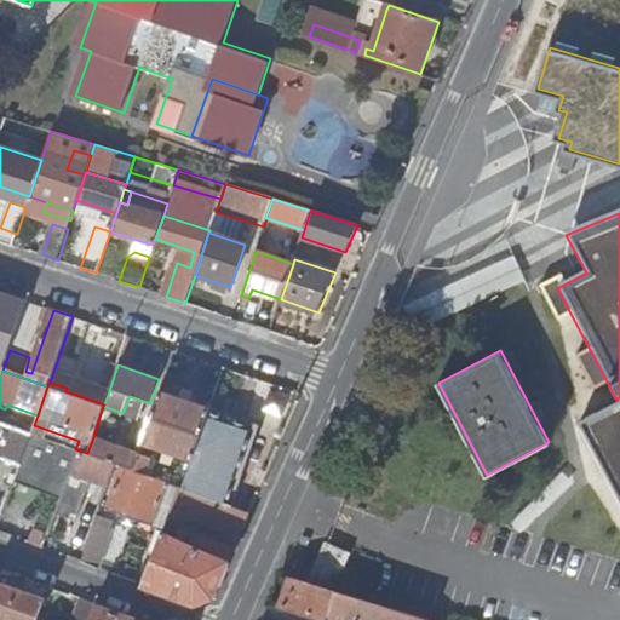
[(184,458),(193,461),(208,415),(211,409),(160,391),(148,429),(145,436),(143,443),(184,458)]
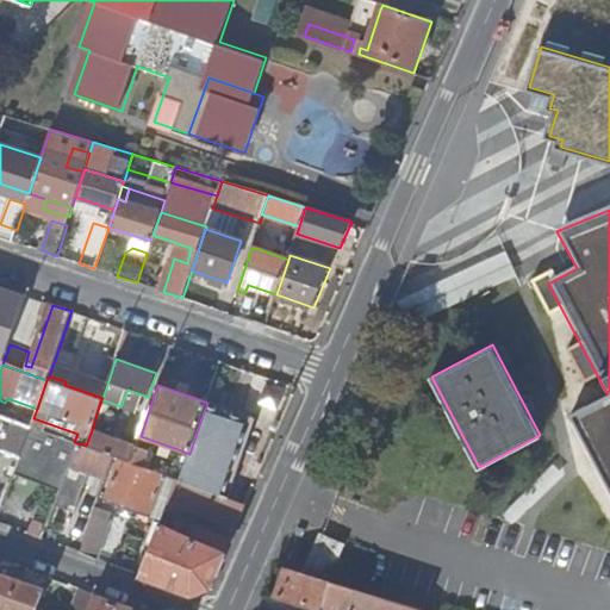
[(571,414),(609,486),(609,391),(607,393),(571,414)]
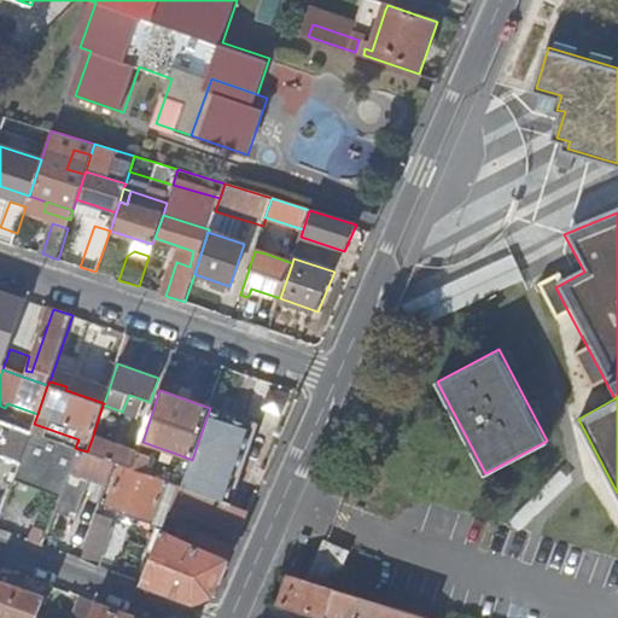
[(208,414),(192,460),(235,474),(251,430),(208,414)]
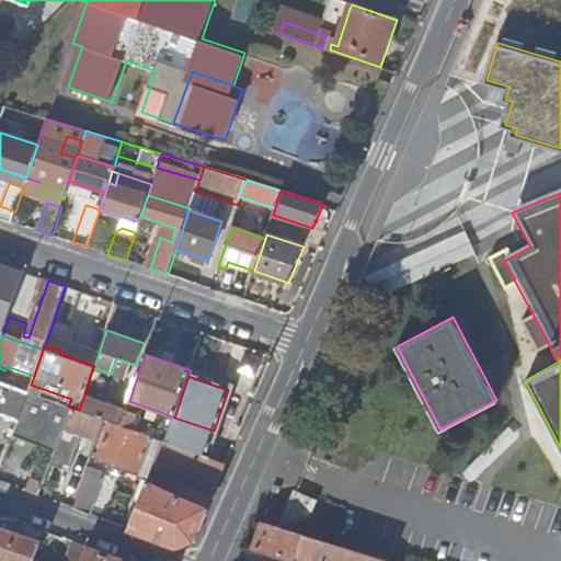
[(0,415),(0,414),(7,418),(9,411),(21,416),(30,392),(29,391),(0,381),(0,415)]
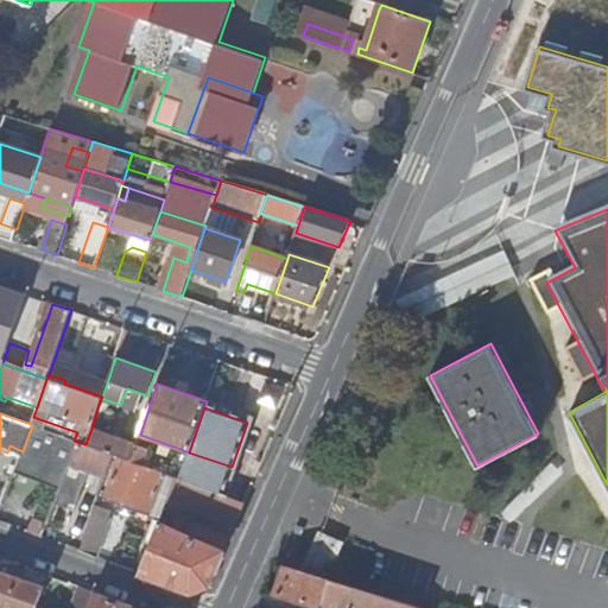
[(74,441),(32,425),(23,451),(16,472),(59,488),(62,483),(77,442),(74,441)]
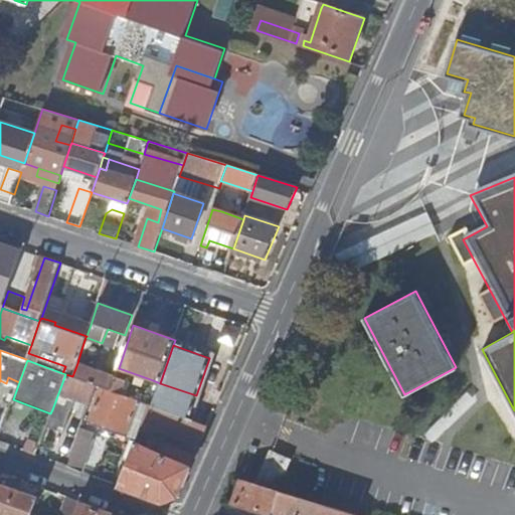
[(97,386),(102,387),(111,391),(116,376),(77,363),(72,376),(97,386)]
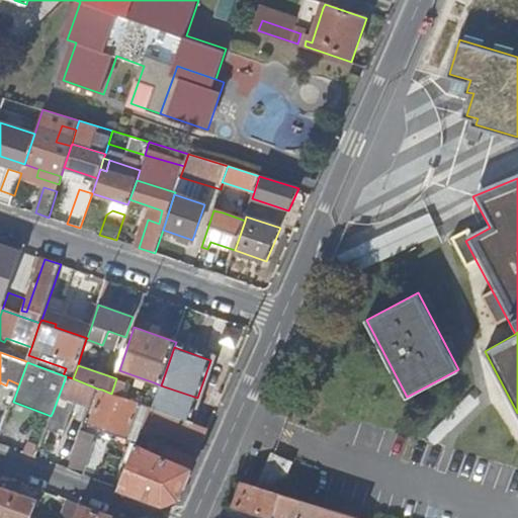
[(51,416),(46,429),(60,434),(67,414),(73,399),(84,403),(81,411),(88,414),(97,389),(73,378),(66,376),(53,412),(51,416)]
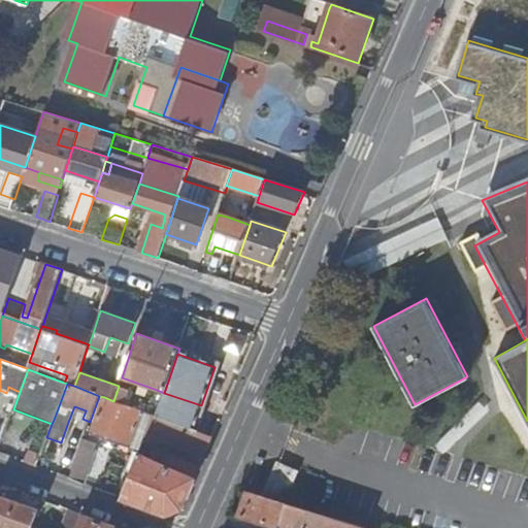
[(172,423),(191,429),(197,408),(163,396),(159,410),(157,416),(157,417),(172,423)]
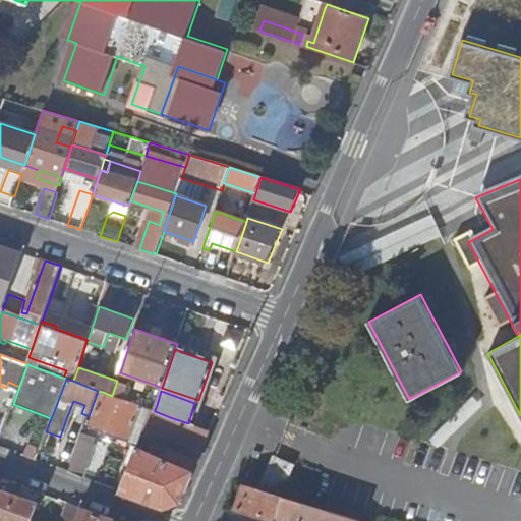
[(127,442),(140,406),(112,396),(103,392),(90,427),(127,442)]
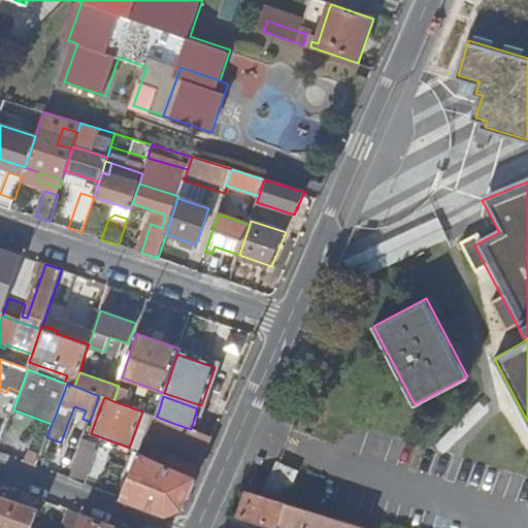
[(0,424),(7,427),(9,420),(12,411),(6,409),(5,413),(0,410),(0,424)]
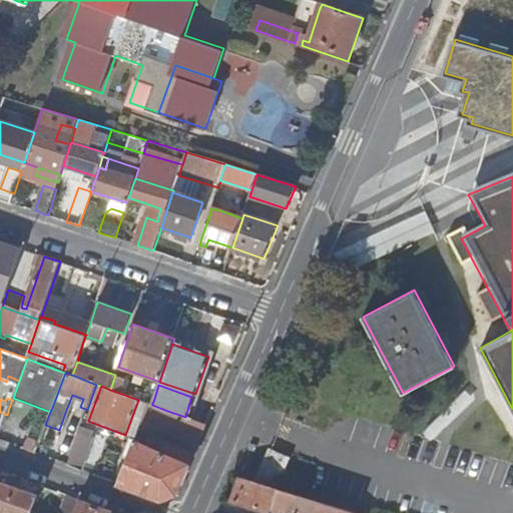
[(197,445),(206,425),(196,421),(191,419),(185,417),(167,411),(152,405),(148,403),(140,424),(197,445)]
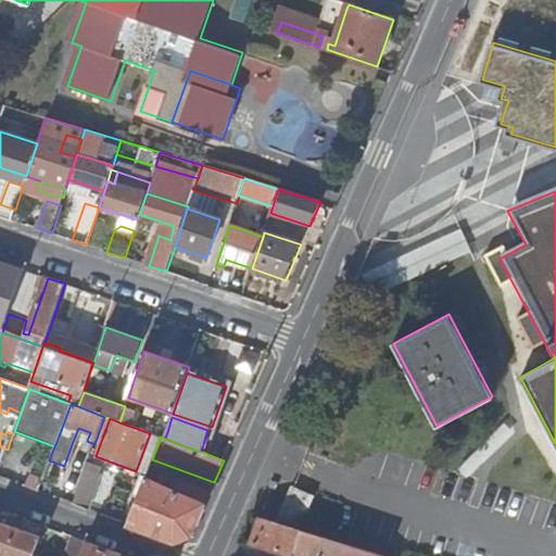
[(24,487),(38,492),(49,462),(35,457),(24,487)]
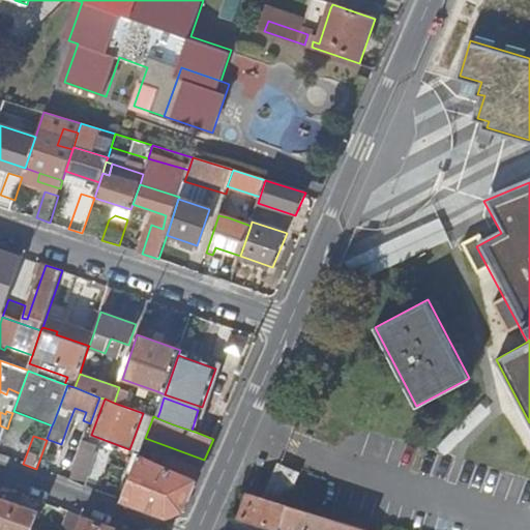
[(69,481),(82,486),(95,451),(81,446),(69,481)]
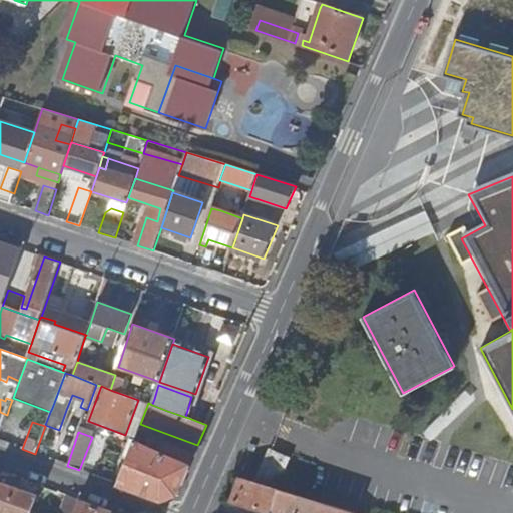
[(175,496),(193,456),(161,443),(157,452),(140,444),(143,439),(135,436),(117,484),(161,501),(175,496)]
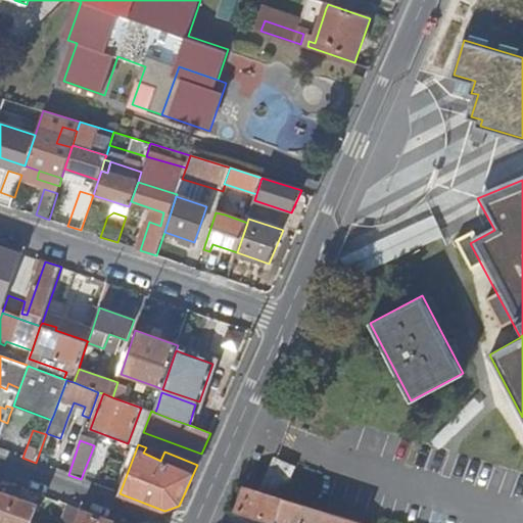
[(260,490),(282,496),(295,465),(277,458),(275,457),(260,490)]
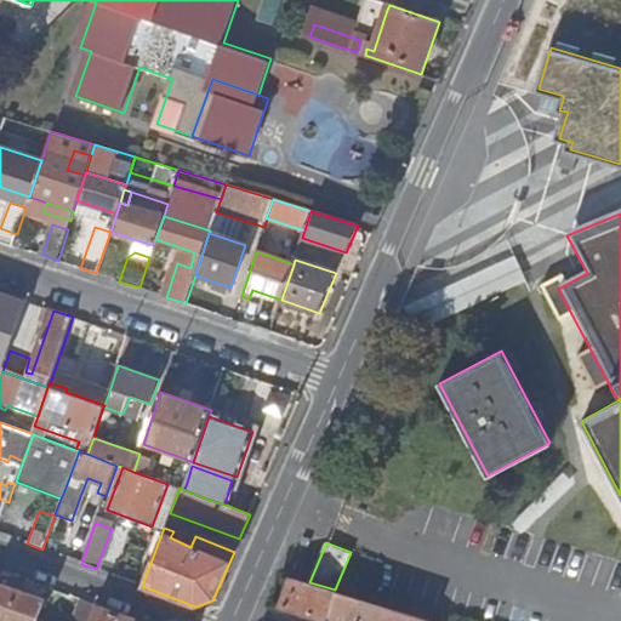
[(309,582),(291,576),(281,604),(335,620),(342,620),(343,617),(352,620),(434,620),(335,590),(309,582)]
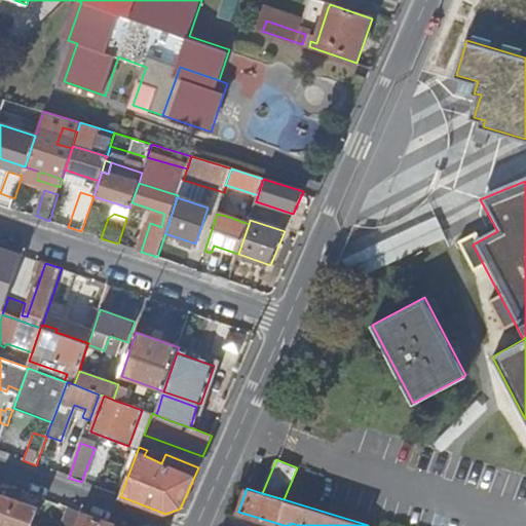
[(32,525),(39,509),(0,493),(0,525),(32,525)]
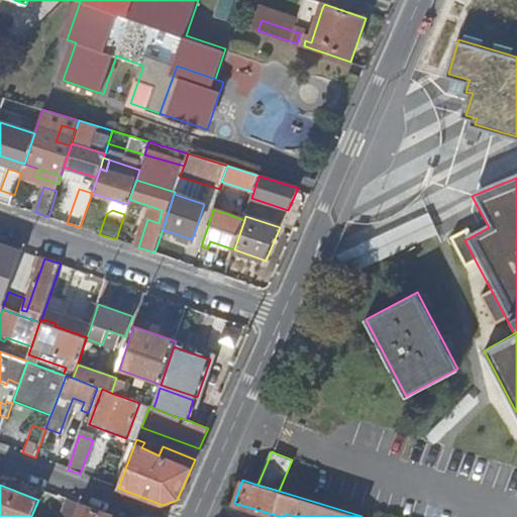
[(47,516),(53,505),(38,500),(31,516),(47,516)]
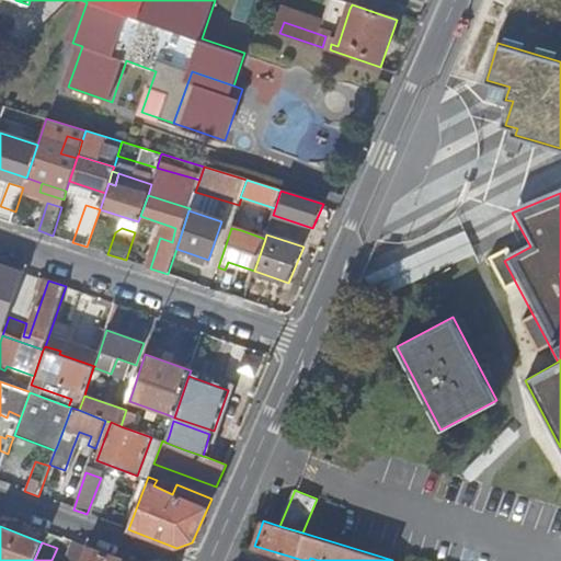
[(81,560),(87,547),(75,542),(66,560),(81,560)]
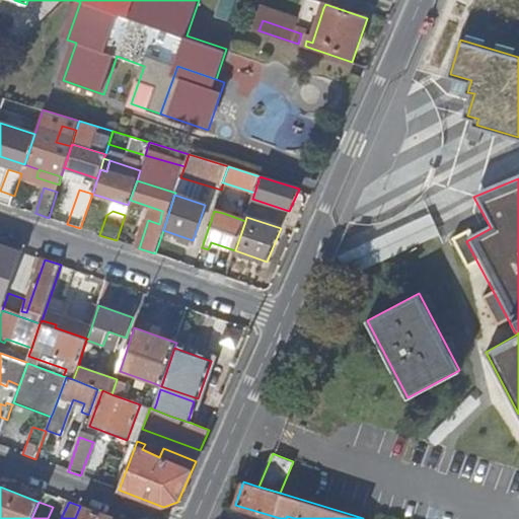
[(114,518),(80,506),(75,518),(114,518)]
